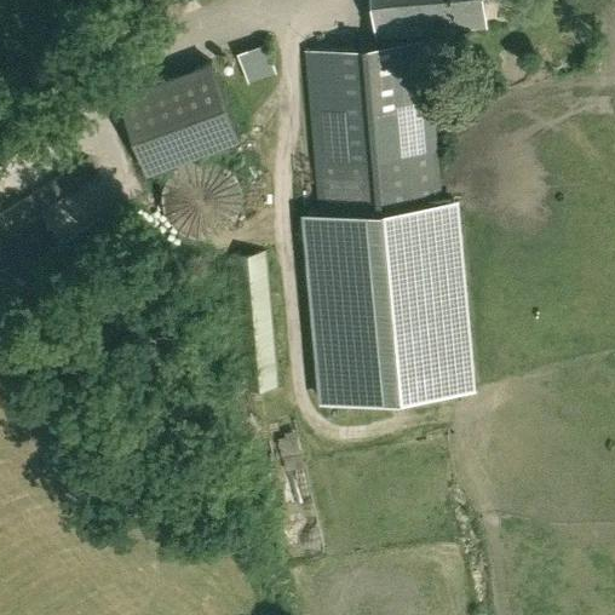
[(478,0),(368,0),(372,39),(482,29),(478,0)]
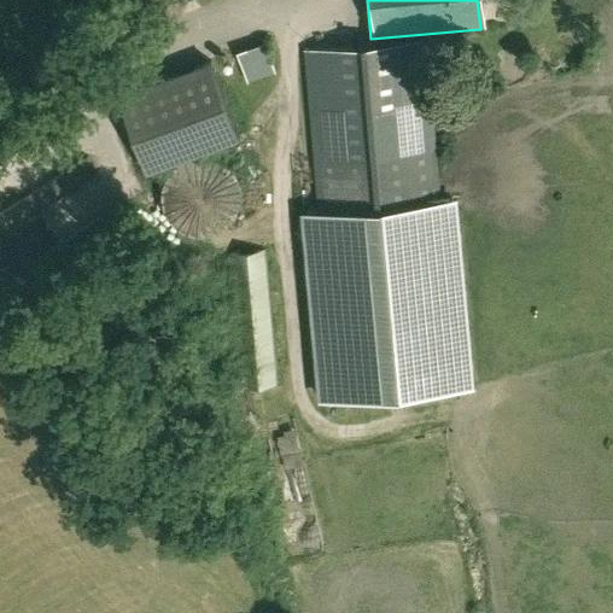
[(460,202),(436,204),(422,44),(303,53),(316,215),(301,216),(316,408),(476,393),(460,202)]
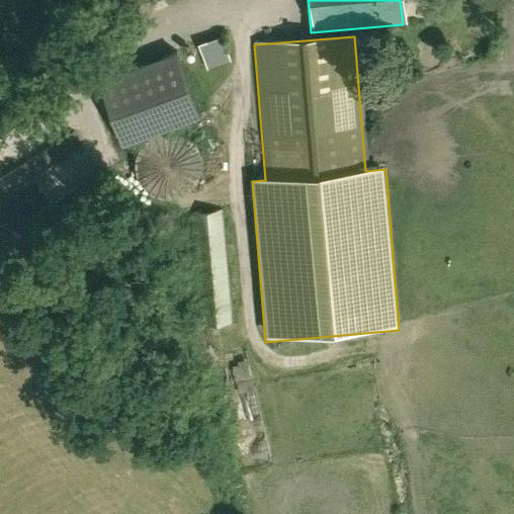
[(219,38),(193,47),(203,73),(227,65),(219,38)]
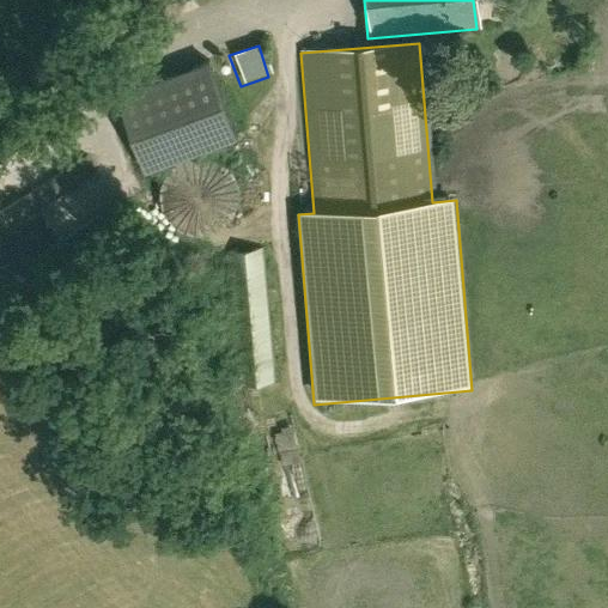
[(233,140),(206,67),(116,103),(144,176),(233,140)]
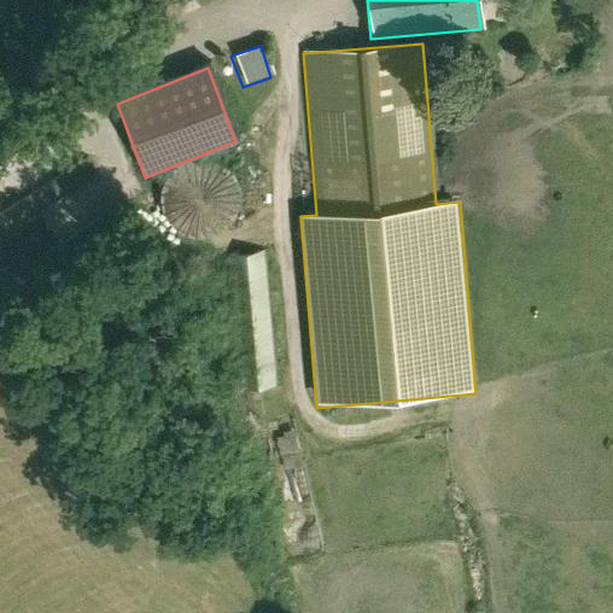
[(208,162),(198,162),(187,163),(177,168),(169,174),(164,182),(161,192),(159,203),(161,214),(165,222),(171,231),(180,237),(191,240),(200,241),(211,239),(220,235),(228,228),(234,220),(238,210),(239,199),(237,190),(233,180),(226,171),(217,165),(208,162)]
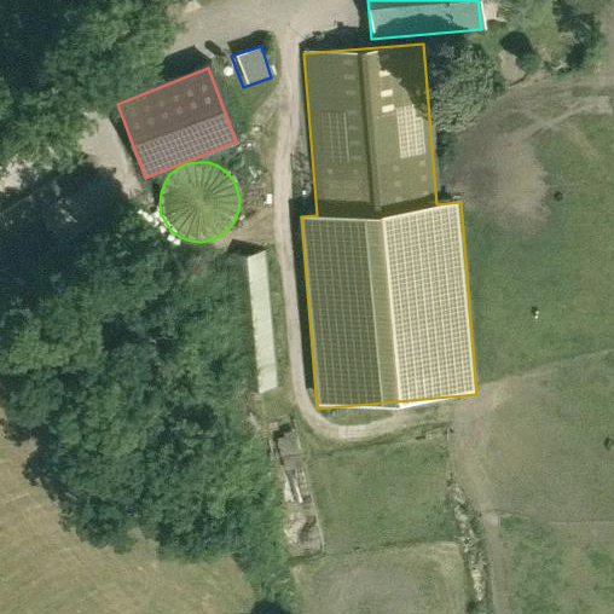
[(273,352),(239,353),(241,381),(274,380),(273,352)]
